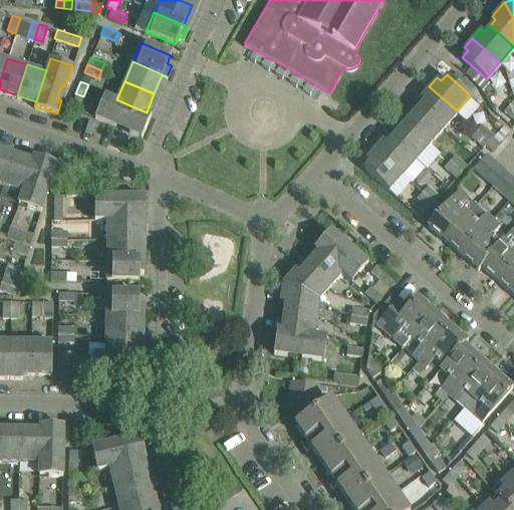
[(424,99),(419,105),(443,126),(457,110),(429,86),(421,96),(424,99)]
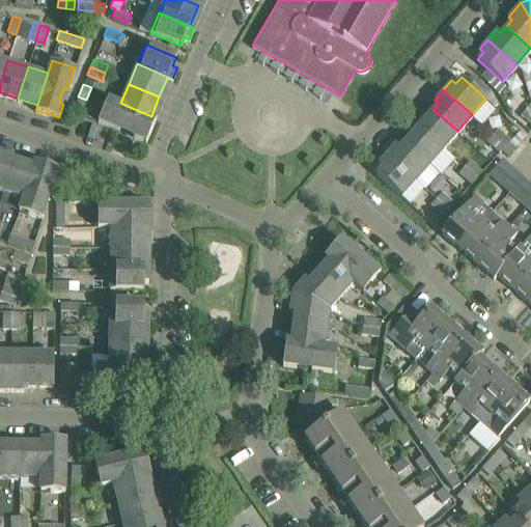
[(78,96),(73,108),(73,109),(81,112),(86,100),(78,96)]
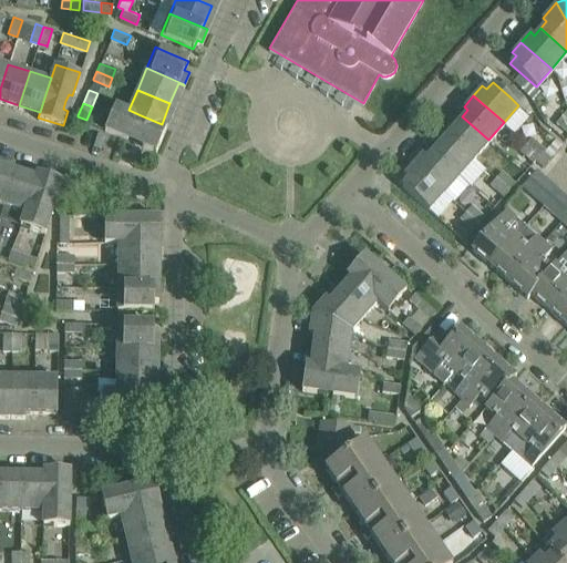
[(132,134),(144,140),(142,143),(156,150),(166,125),(162,124),(141,115),(129,110),(115,104),(104,128),(127,137),(129,133),(132,134)]
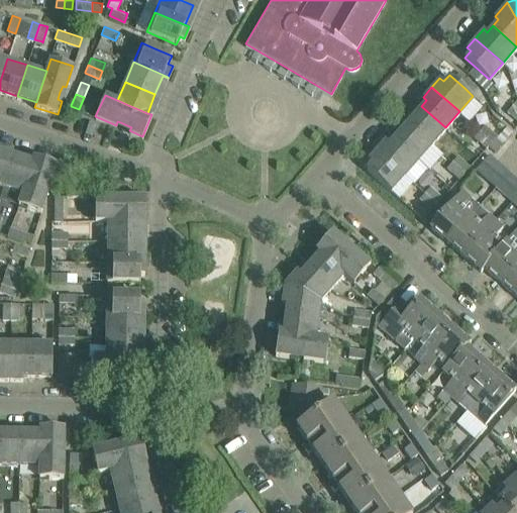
[(516,118),(516,99),(508,110),(516,118)]
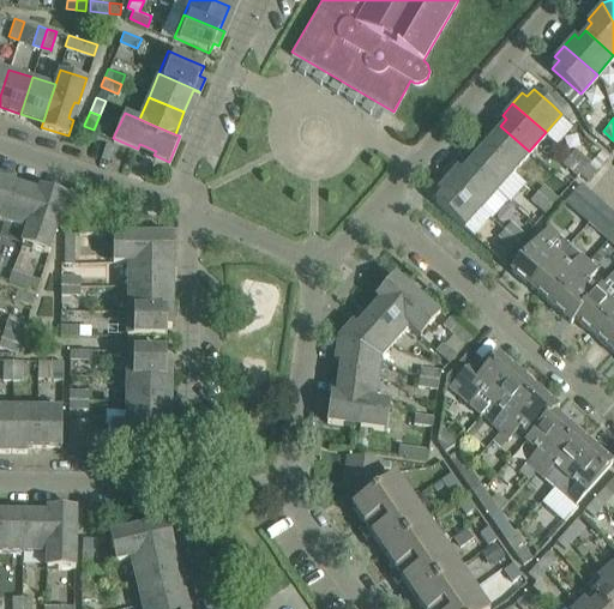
[(500,126),(485,144),(513,169),(529,151),(500,126)]
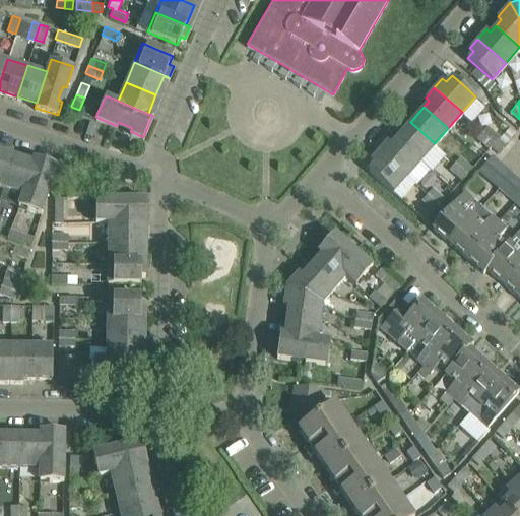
[(410,122),(396,137),(420,159),(435,143),(410,122)]
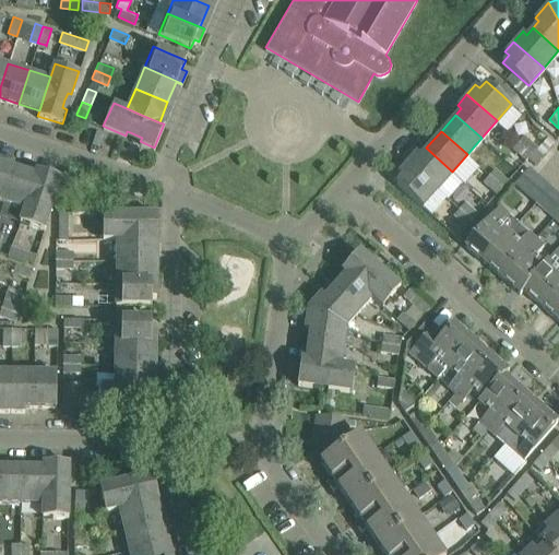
[(524,134),(519,140),(538,157),(543,153),(544,152),(537,145),(524,134)]
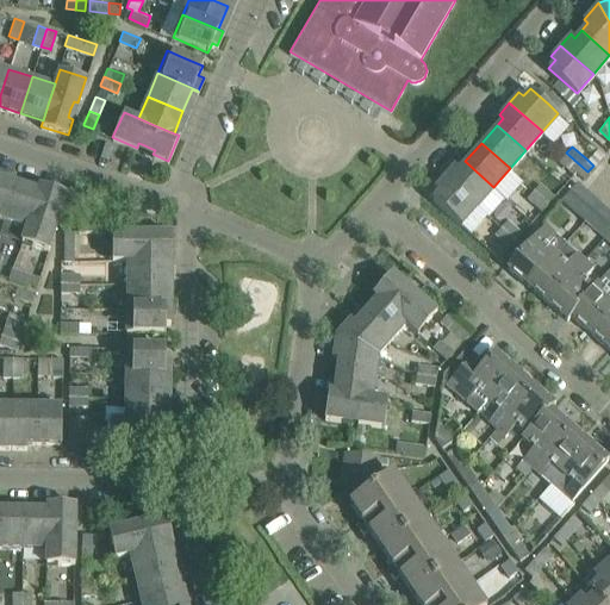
[(584,176),(587,172),(566,153),(560,160),(574,173),(577,170),(584,176)]
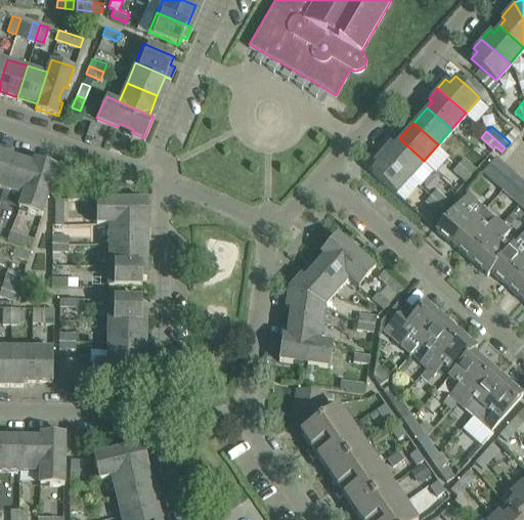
[(409,176),(424,161),(399,138),(394,144),(390,141),(382,152),(409,176)]
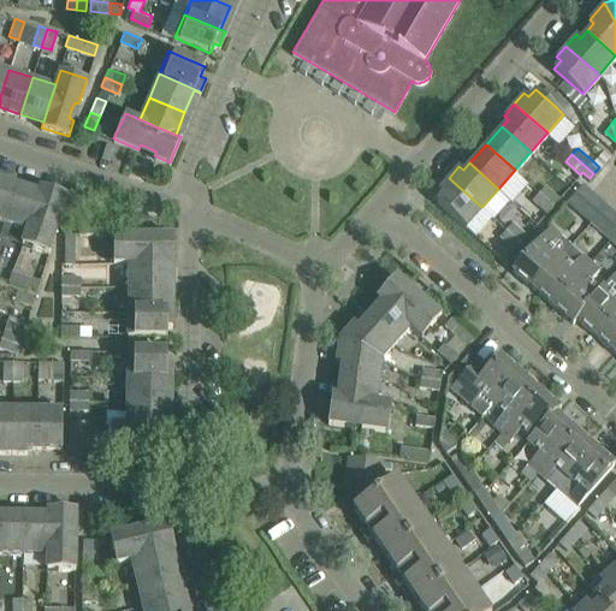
[(16,183),(9,181),(0,177),(0,218),(4,220),(16,183)]
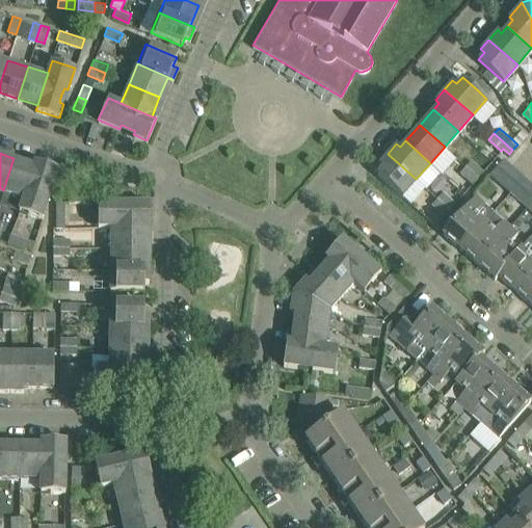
[(402,194),(416,179),(388,154),(379,163),(382,166),(377,173),(402,194)]
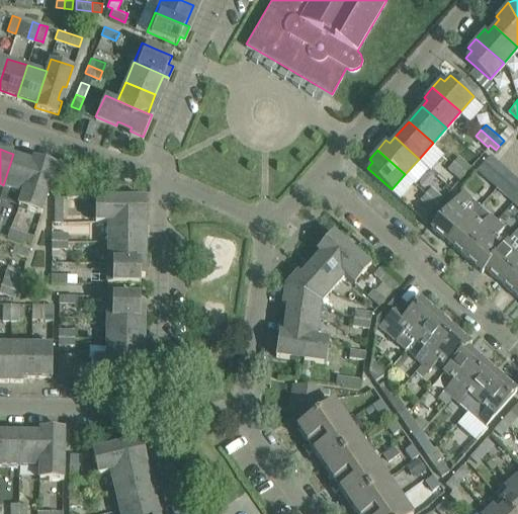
[(477,168),(497,185),(510,170),(490,153),(477,168)]
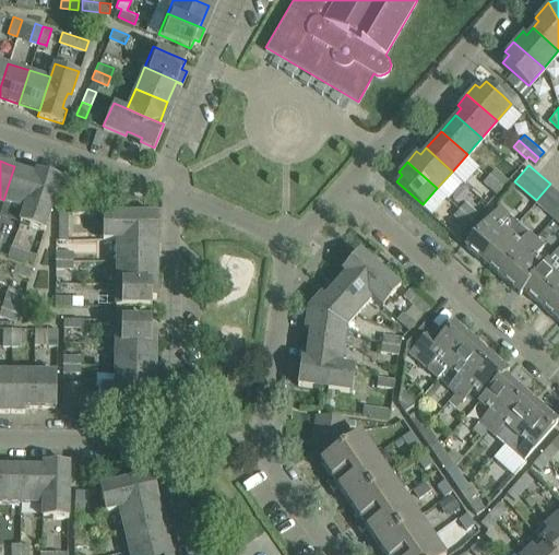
[(3,200),(14,203),(24,207),(30,190),(35,173),(14,166),(3,200)]
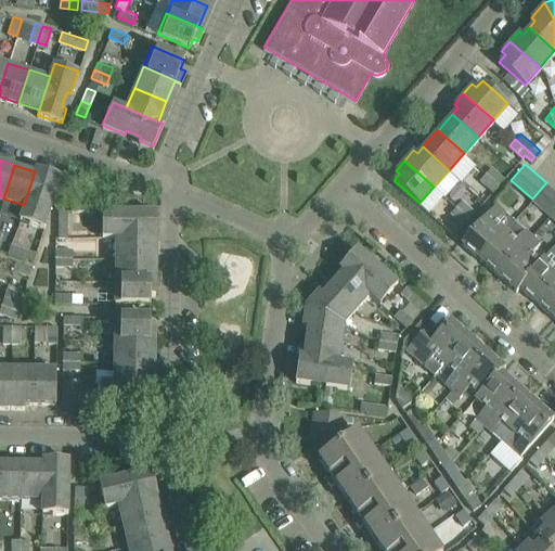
[(485,171),(499,183),(505,177),(491,165),(485,171)]
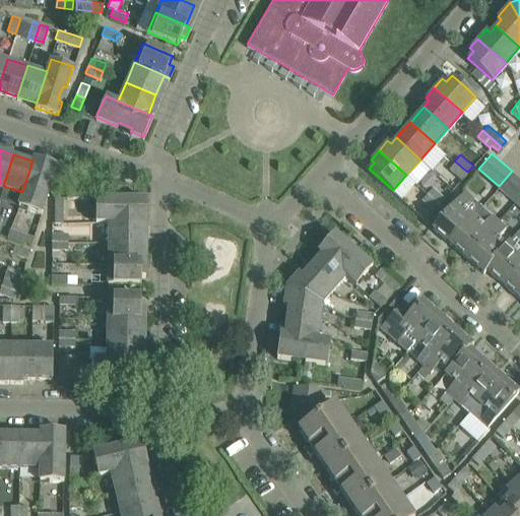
[(44,190),(47,183),(49,176),(53,177),(57,164),(34,156),(33,160),(27,177),(22,192),(18,205),(41,212),(47,195),(48,191),(44,190)]
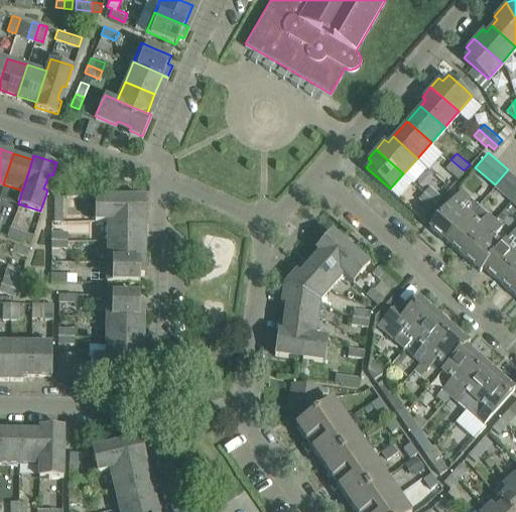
[(458,176),(464,170),(450,159),(445,165),(458,176)]
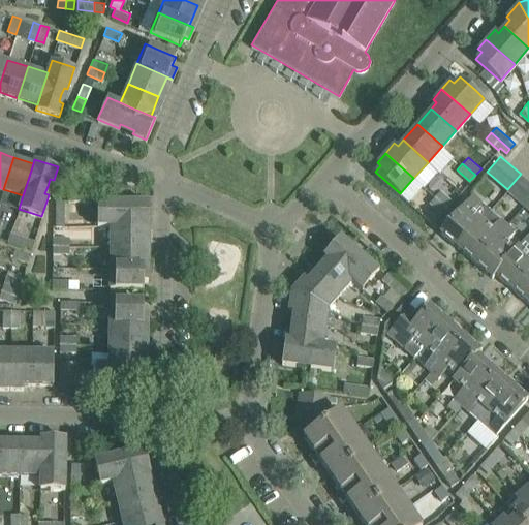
[(507,189),(524,205),(528,209),(528,207),(528,195),(526,193),(528,189),(528,181),(521,174),(507,189)]
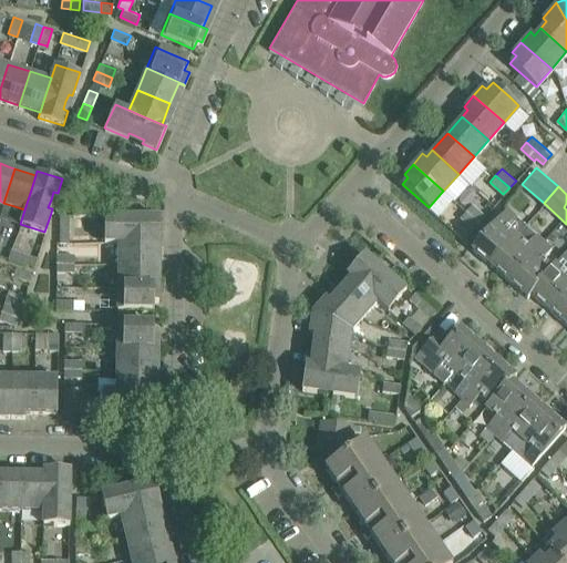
[(464,210),(478,222),(485,214),(471,202),(464,210)]
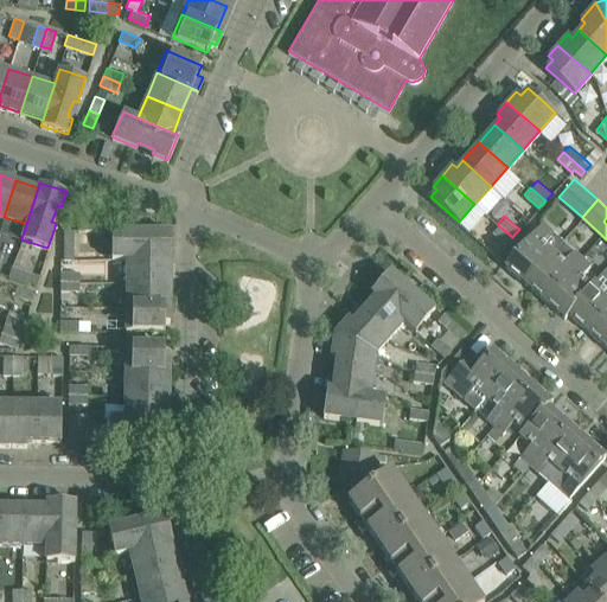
[(78,229),(100,229),(100,219),(78,219),(78,229)]
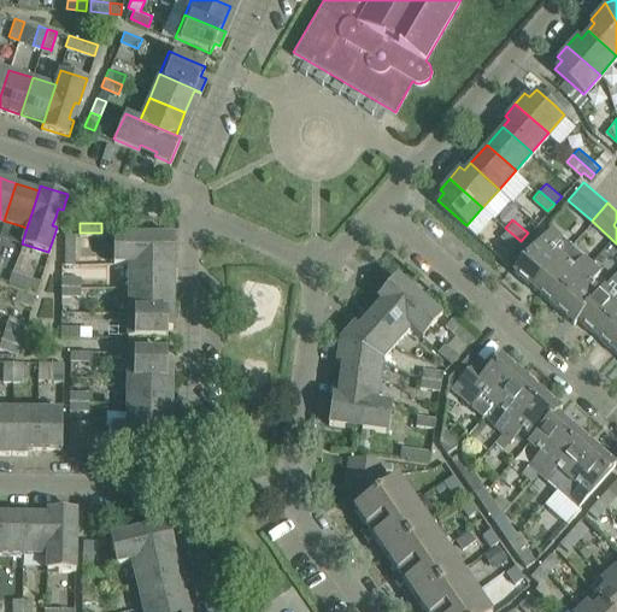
[(571,243),(560,234),(552,225),(513,269),(534,286),(571,243)]
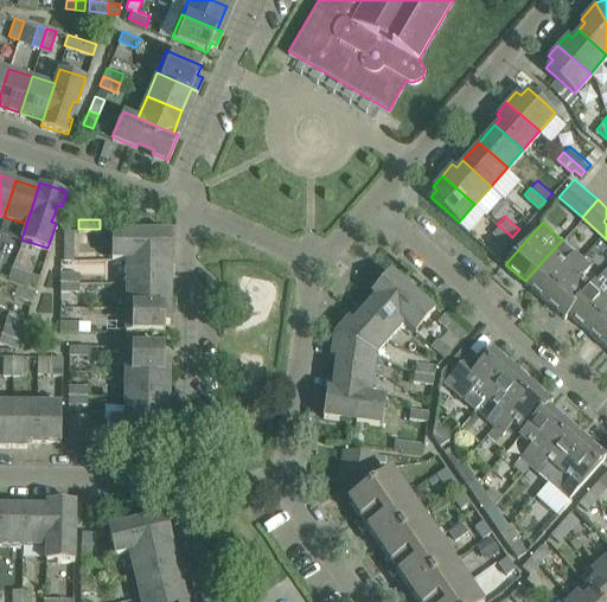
[(512,237),(497,224),(492,230),(506,244),(512,237)]
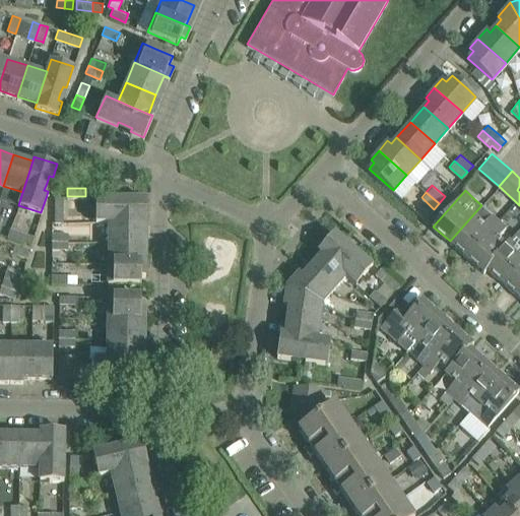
[(63,208),(64,195),(55,195),(54,208),(63,208)]
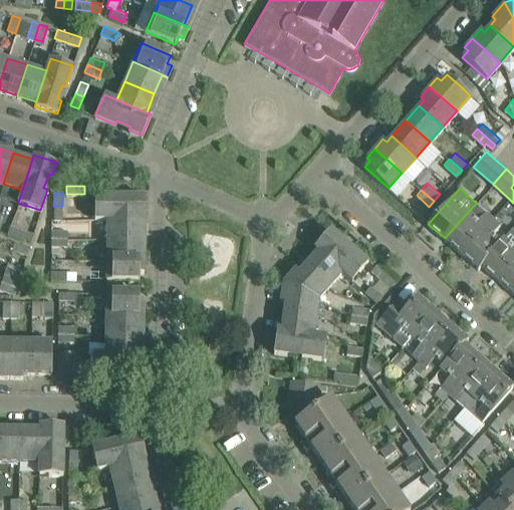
[(107,218),(119,218),(140,219),(145,219),(145,195),(131,195),(131,199),(119,199),(116,199),(116,195),(94,195),(93,218),(107,218)]
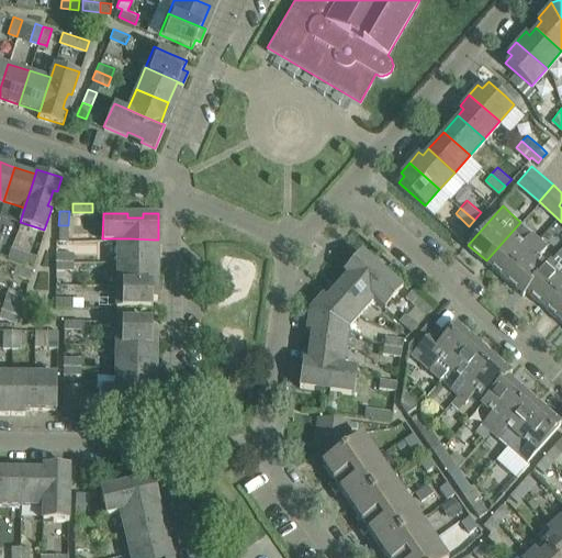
[(504,277),(538,237),(520,222),(486,260),(504,277)]
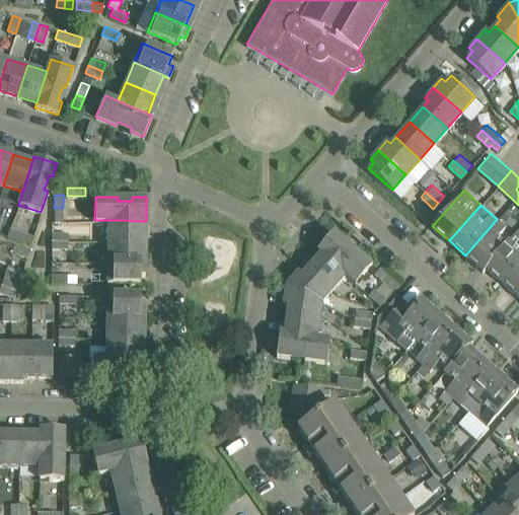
[(54,208),(54,220),(54,221),(63,221),(63,208),(54,208)]
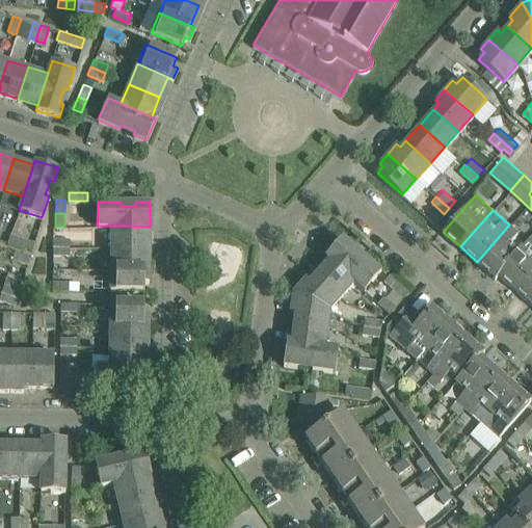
[(494,276),(521,246),(520,245),(516,248),(508,241),(517,231),(509,225),(477,262),(494,276)]
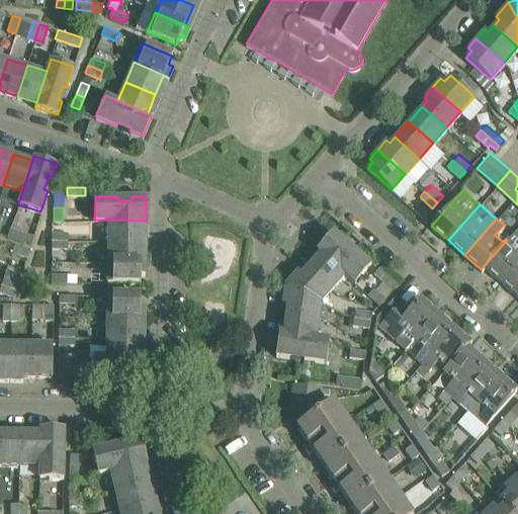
[(120,220),(108,220),(107,241),(141,241),(141,221),(120,220)]
